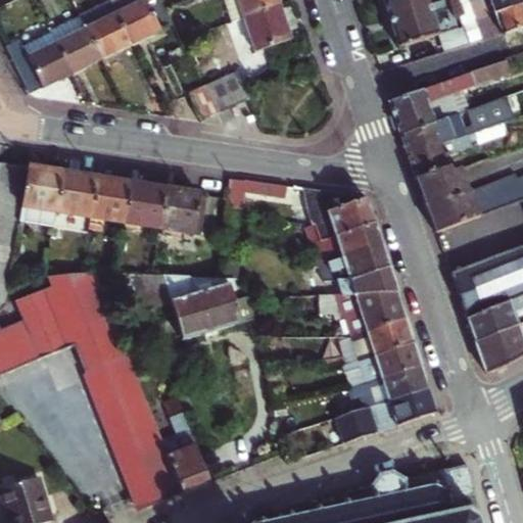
[(109,0),(108,1),(110,5),(132,48),(147,41),(158,36),(143,3),(149,0),(109,0)]
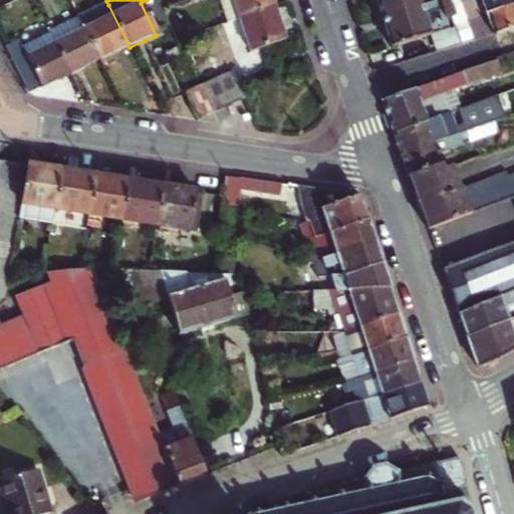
[(219,0),(226,19),(273,3),(272,0),(219,0)]
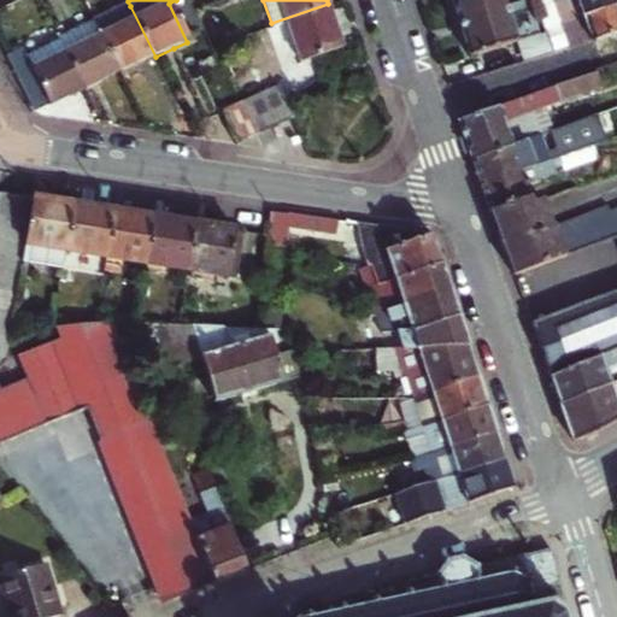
[(454,0),(464,29),(471,54),(523,39),(538,34),(534,22),(513,29),(506,9),(504,0),(454,0)]
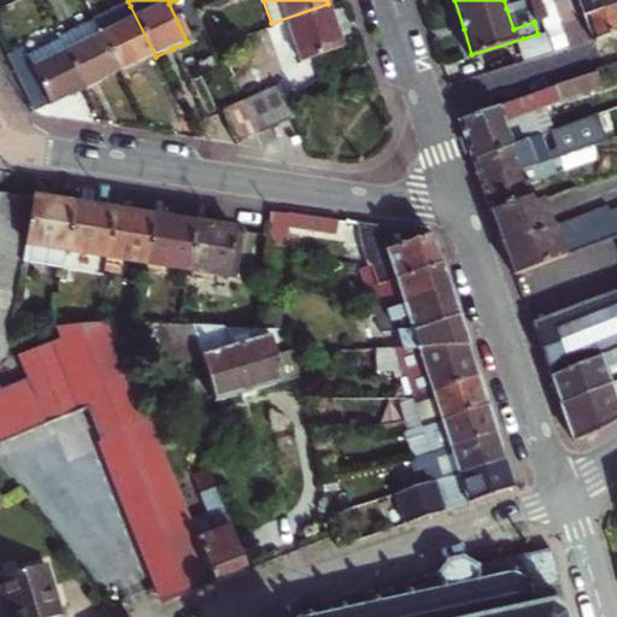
[(538,0),(527,0),(506,9),(513,29),(534,22),(538,34),(550,29),(548,27),(541,9),(538,0)]
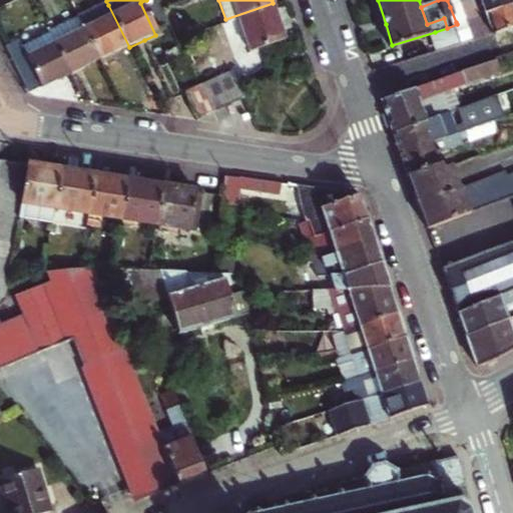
[(481,0),(484,5),(487,13),(512,2),(512,0),(481,0)]
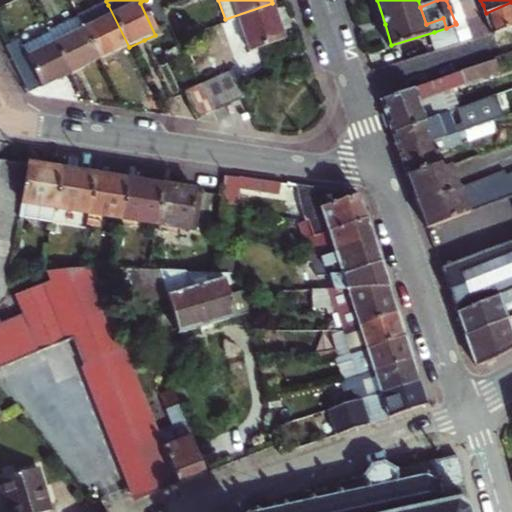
[(511,25),(511,2),(486,13),(491,26),(493,32),(511,25)]
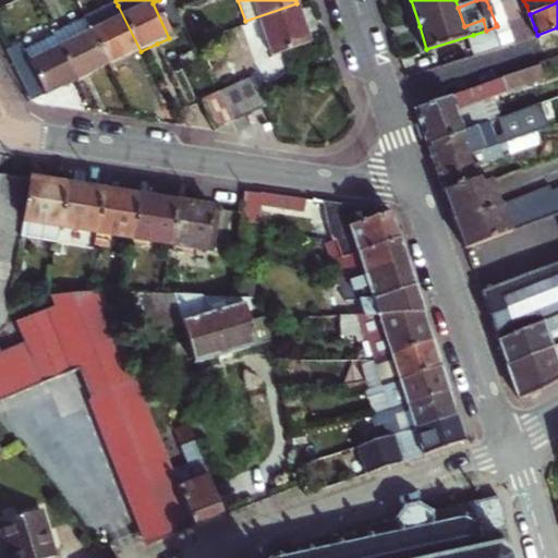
[(245,21),(258,57),(286,49),(308,40),(303,22),(296,3),(245,21)]
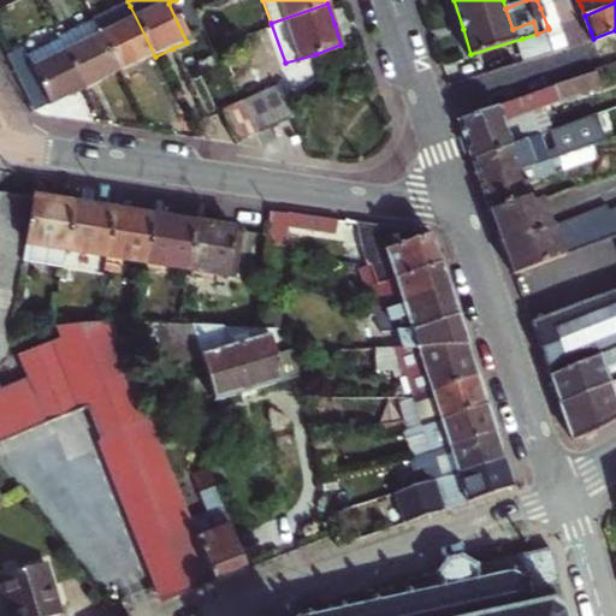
[(555,4),(540,9),(548,27),(561,22),(555,4)]
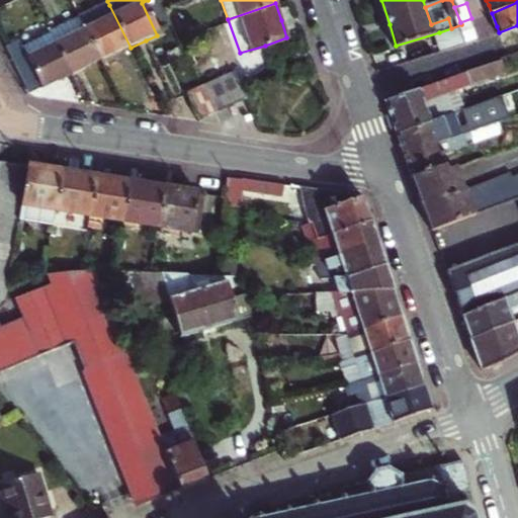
[(116,55),(131,48),(109,5),(81,19),(101,62),(116,55)]
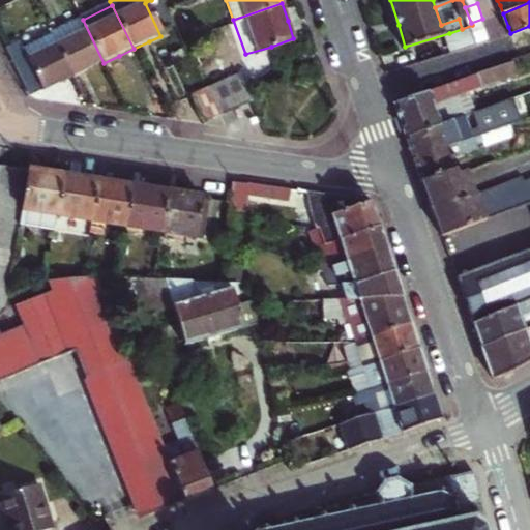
[(53,34),(74,78),(90,69),(104,63),(83,20),(53,34)]
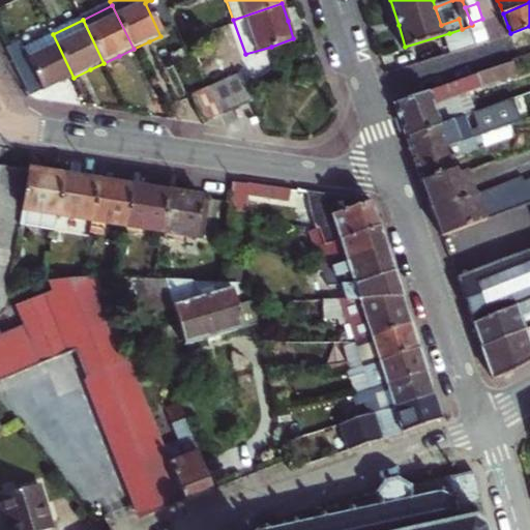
[(482,21),(472,25),(477,39),(488,35),(482,21)]
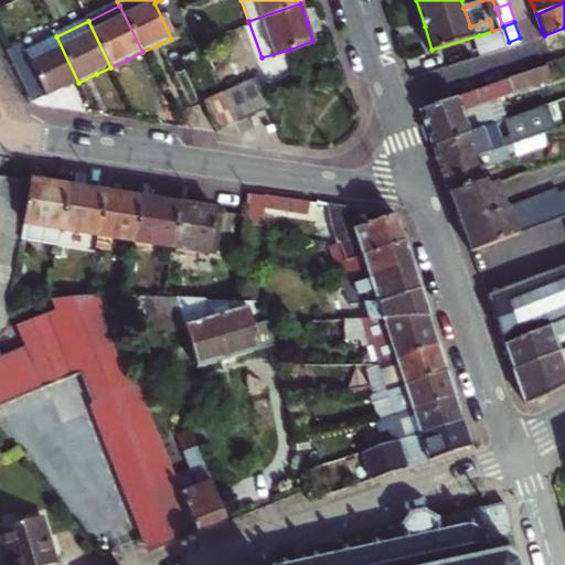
[(479,35),(484,56),(511,48),(509,42),(503,27),(492,31),(479,35)]
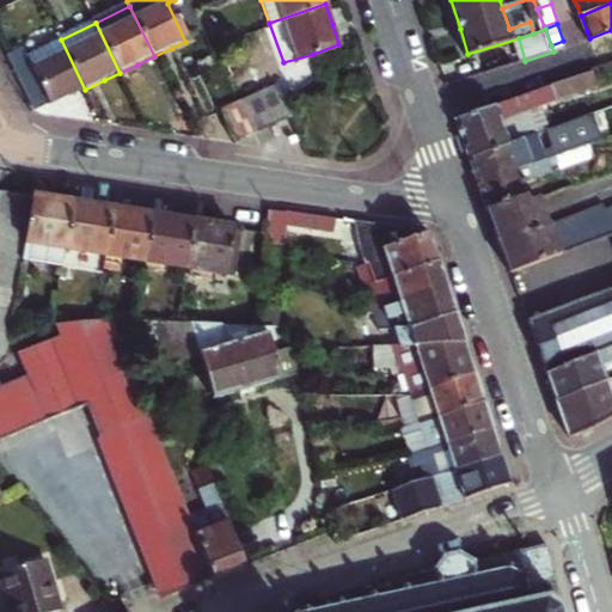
[(68,98),(85,90),(61,40),(26,56),(49,105),(50,106),(68,98)]
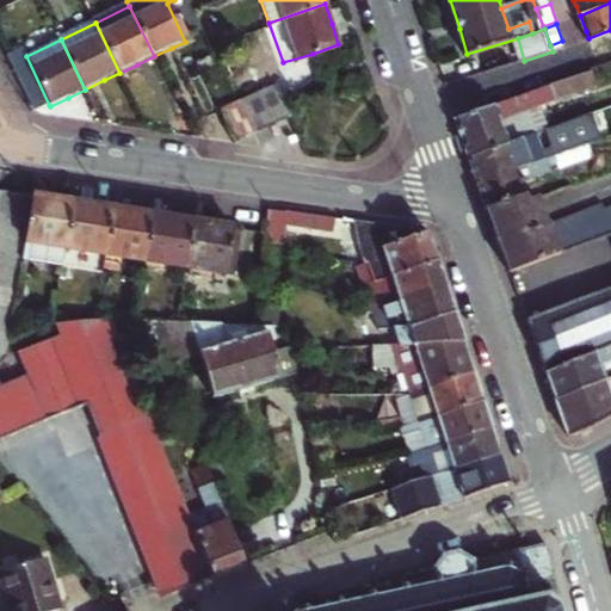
[(23,48),(8,55),(36,111),(49,105),(26,56),(23,48)]
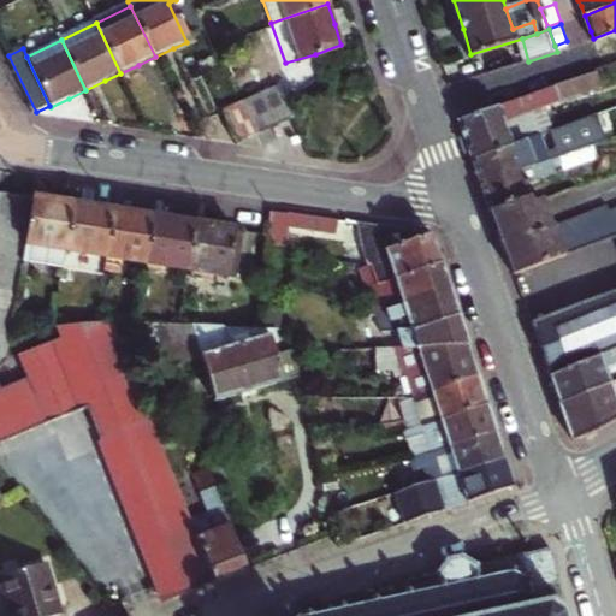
[(602,71),(462,120),(469,141),(477,161),(542,137),(551,134),(554,132),(546,112),(608,89),(602,71)]
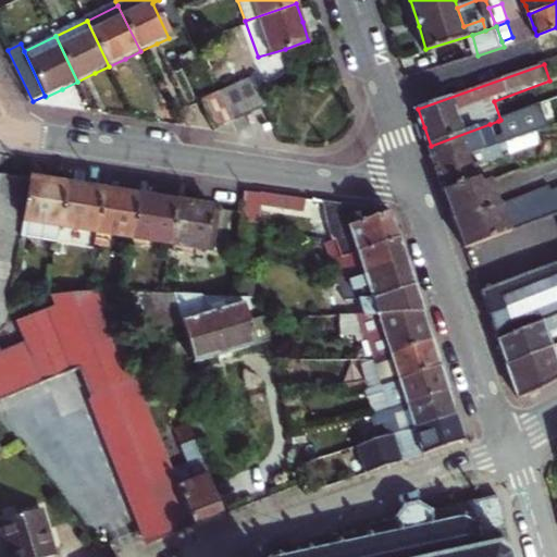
[(259,96),(250,77),(221,91),(234,120),(264,104),(259,96)]
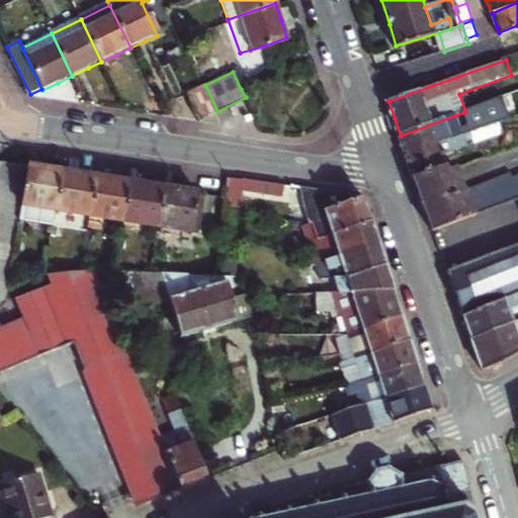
[(199,118),(201,119),(218,111),(205,85),(202,86),(187,94),(199,118)]
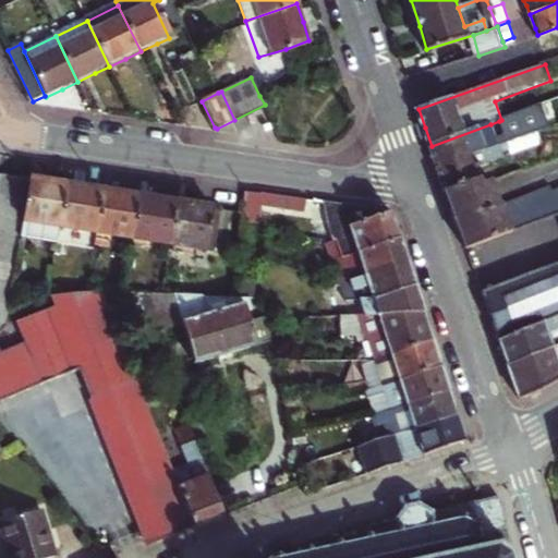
[(490,124),(432,146),(435,157),(439,168),(540,132),(549,128),(542,106),(501,120),(499,121),(504,134),(496,137),(490,124)]
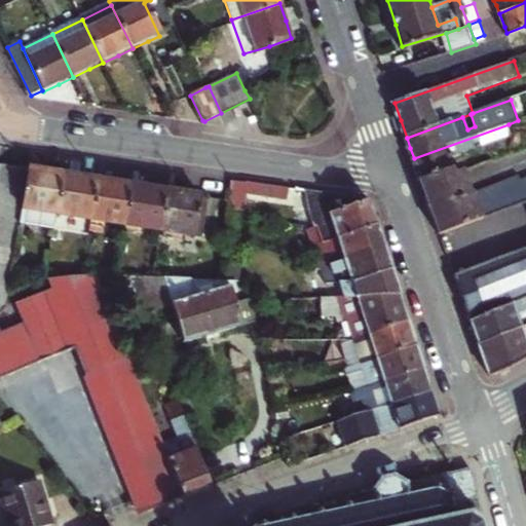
[(509,124),(414,158),(418,173),(421,181),(454,168),(456,177),(462,174),(478,168),(474,157),(454,165),(451,157),(476,148),(474,144),(482,141),(483,146),(513,136),(509,124)]
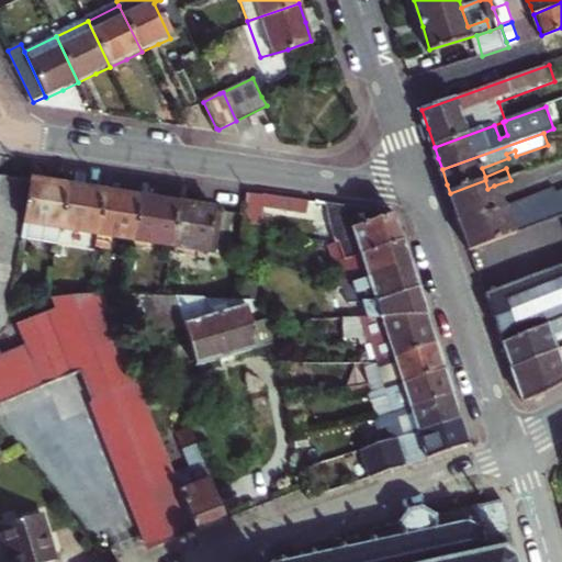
[(1,170),(0,179),(0,327),(6,322),(10,319),(22,238),(26,216),(33,175),(1,170)]
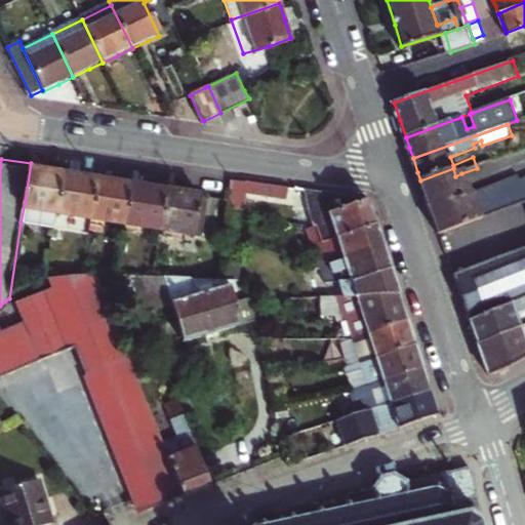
[(49,166),(31,163),(25,202),(59,208),(66,169),(49,166)]
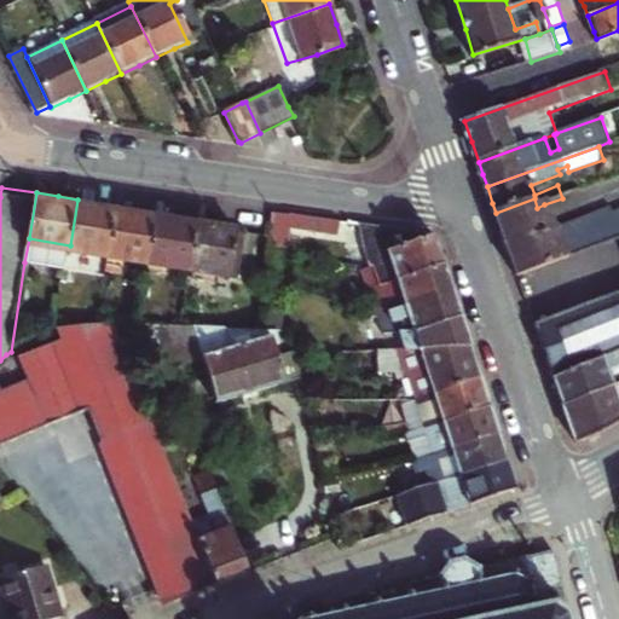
[(534,198),(496,213),(499,221),(537,208),(534,198)]
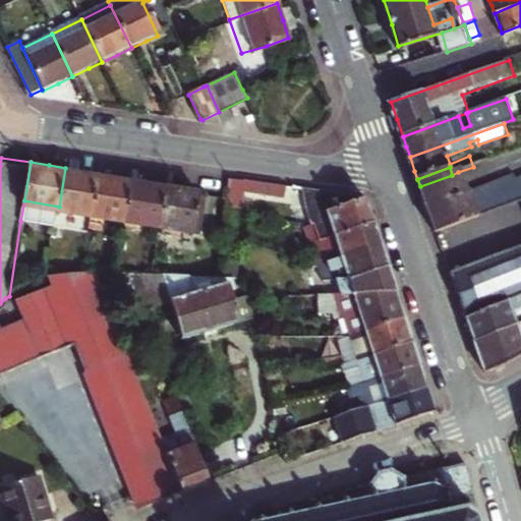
[(65,168),(59,207),(92,211),(98,173),(83,170),(65,168)]
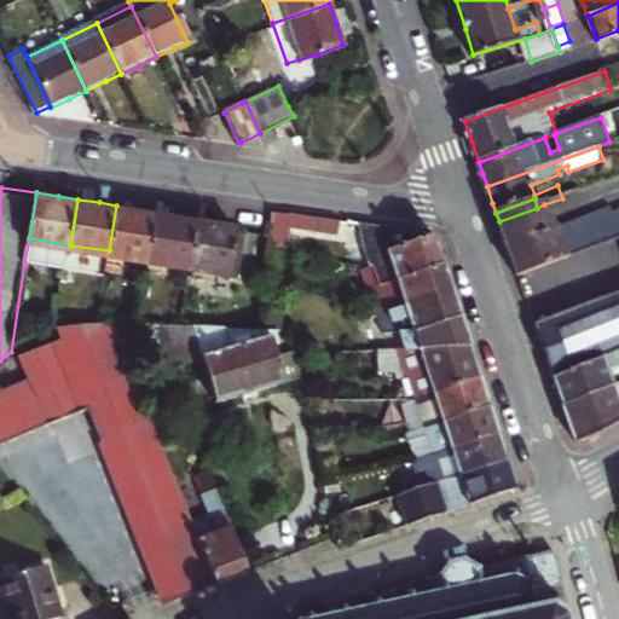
[(533,220),(544,223),(550,220),(544,204),(537,208),(499,221),(502,231),(533,220)]
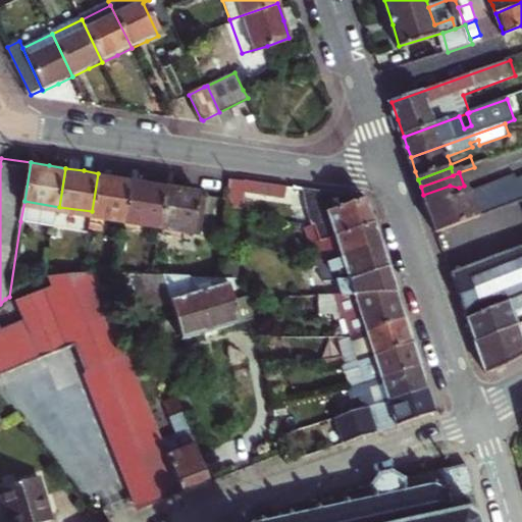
[(115,175),(98,173),(92,211),(124,216),(132,178),(115,175)]
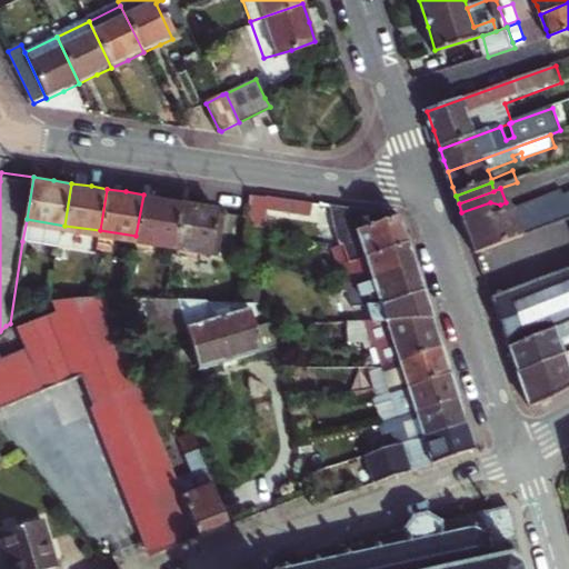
[(470,236),(476,252),(537,230),(568,218),(568,192),(562,196),(560,191),(509,211),(506,202),(500,205),(490,202),(461,212),(467,227),(470,236)]
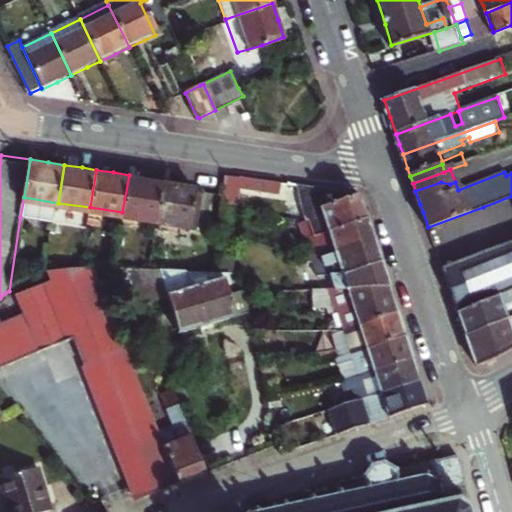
[(280,193),(281,182),(226,174),(225,205),(241,208),(241,188),(280,193)]
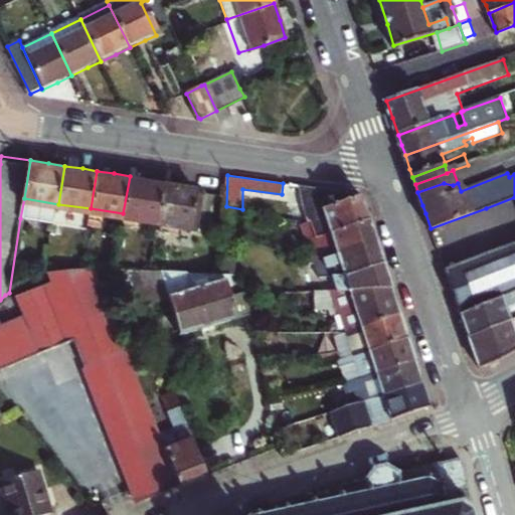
[(156,219),(163,181),(144,178),(130,176),(123,213),(156,219)]
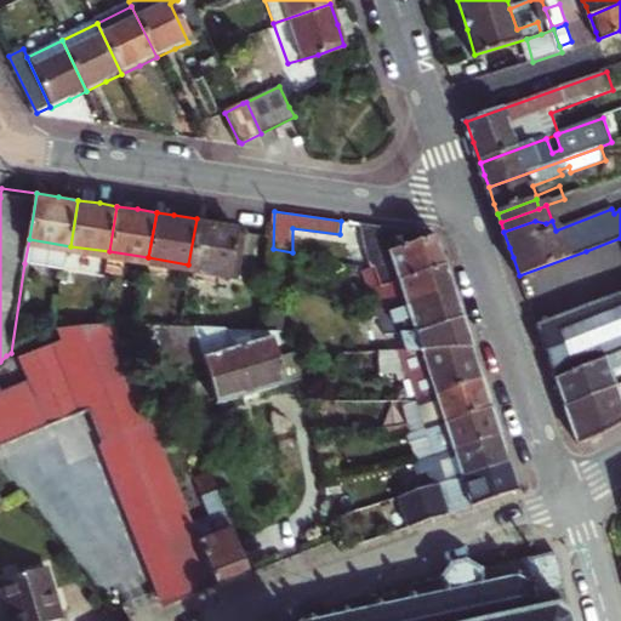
[(220,222),(197,218),(188,265),(232,271),(239,224),(220,222)]
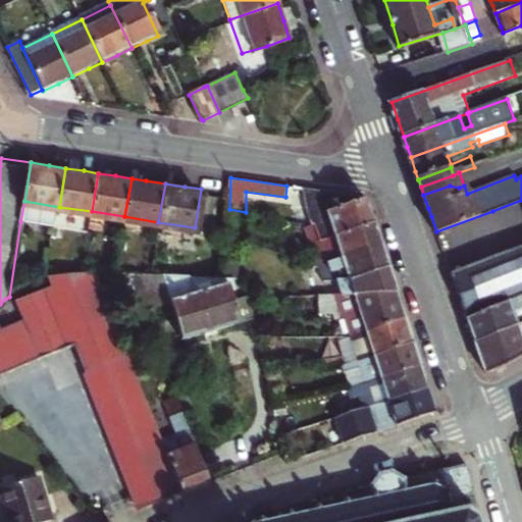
[(316,226),(321,242),(374,223),(370,210),(366,197),(358,196),(303,188),(316,226)]
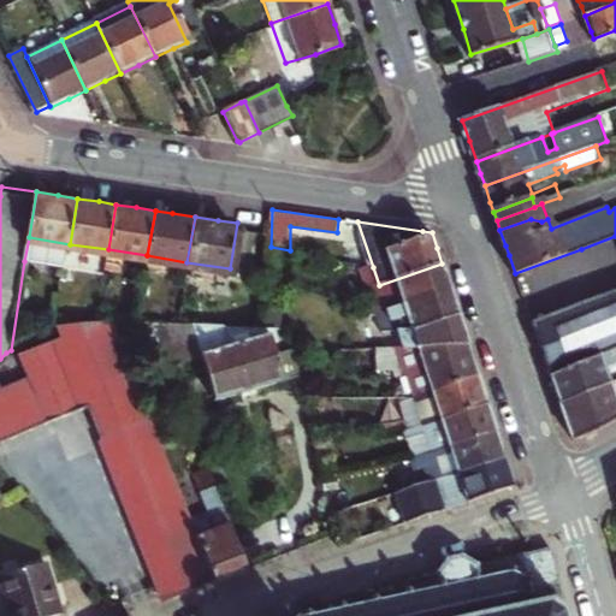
[(237,223),(230,268),(238,270),(246,224),(237,223)]
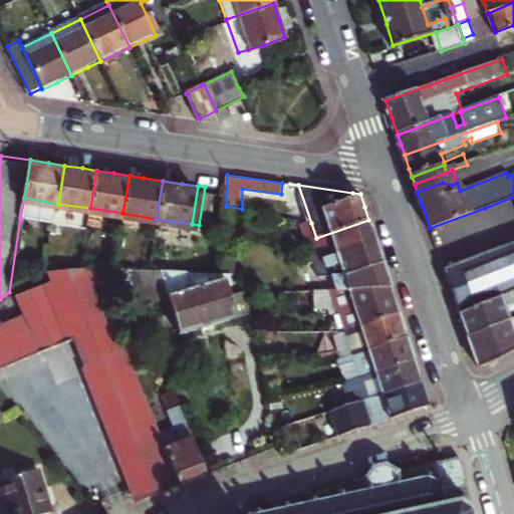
[(54,224),(58,204),(24,198),(20,218),(54,224)]
